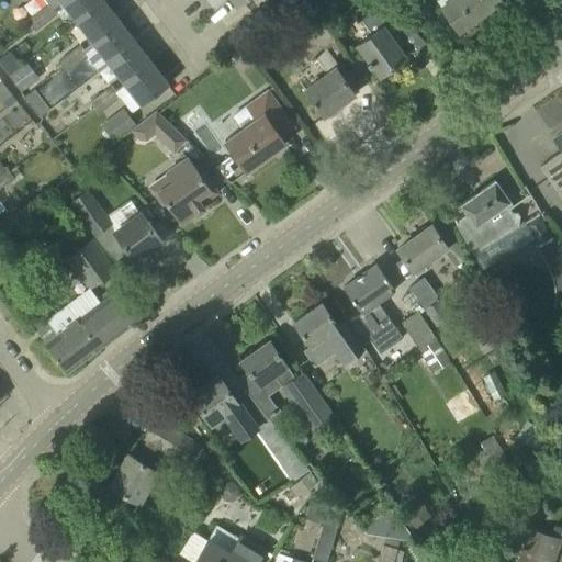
[(45,22),(56,14),(52,9),(62,0),(44,0),(47,2),(36,11),(45,22)]
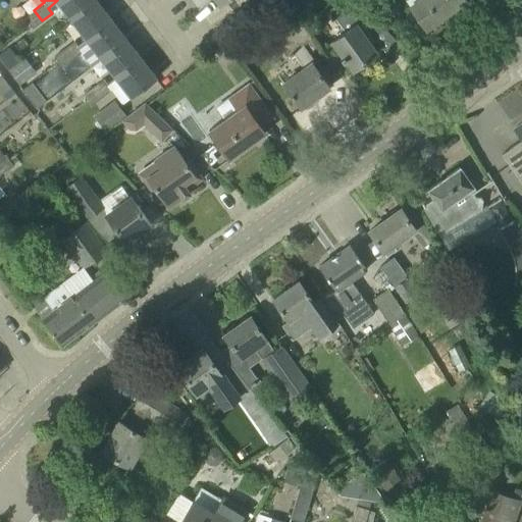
[(95,0),(57,0),(72,19),(96,1),(95,0)]
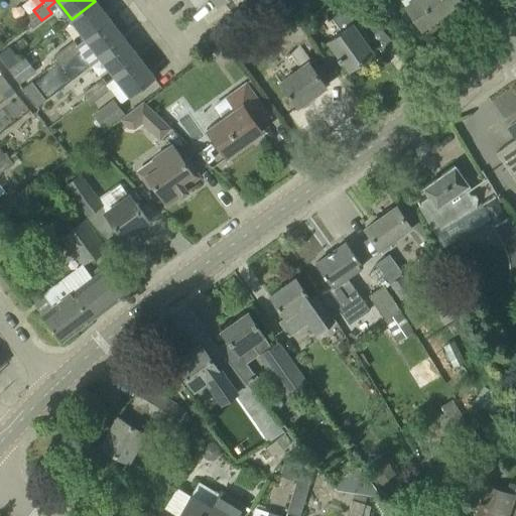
[(376,24),(352,0),(351,0),(330,15),(341,31),(329,40),(349,69),(372,52),(364,41),(368,37),(365,32),(376,24)]
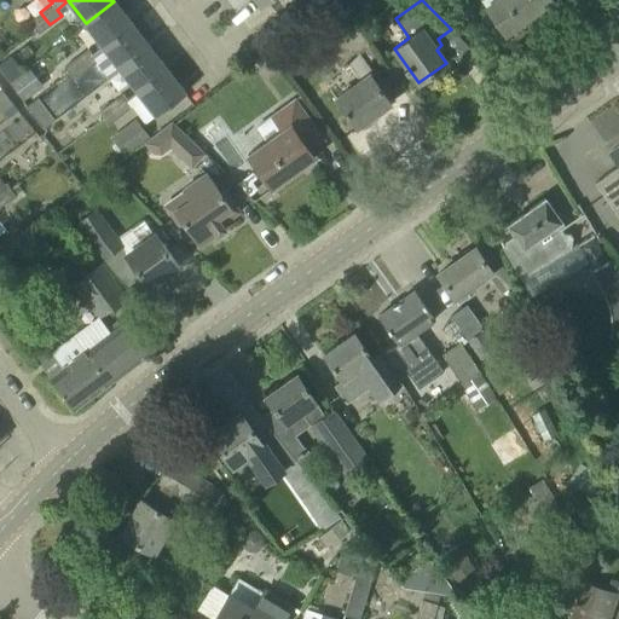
[(496,0),(485,9),(504,35),(553,1),(551,0),(496,0)]
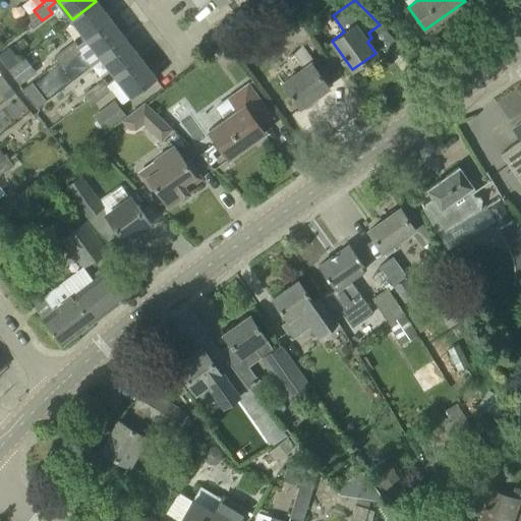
[(96,1),(72,19),(87,39),(111,20),(96,1)]
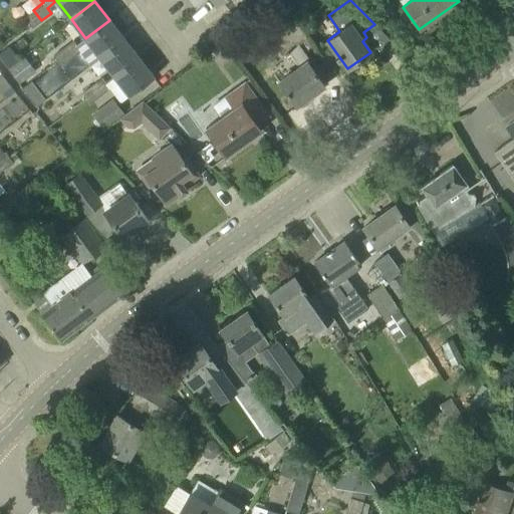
[(278,82),(283,89),(295,105),(323,85),(307,63),(310,61),(298,44),(307,37),(286,10),(275,17),(266,4),(256,14),(267,29),(284,53),(285,53),(285,54),(288,52),(299,67),(278,82)]
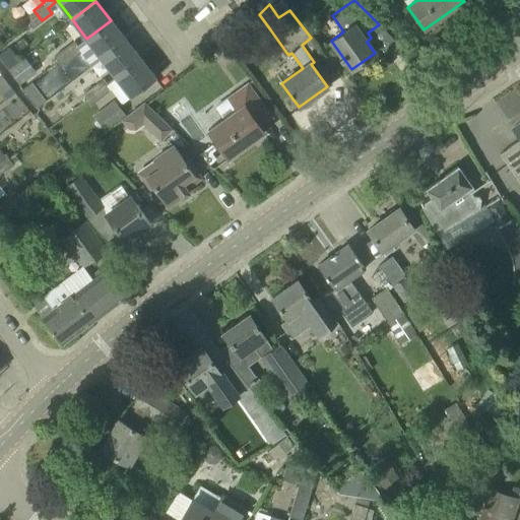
[(34,10),(23,18),(33,28),(42,20),(34,10)]
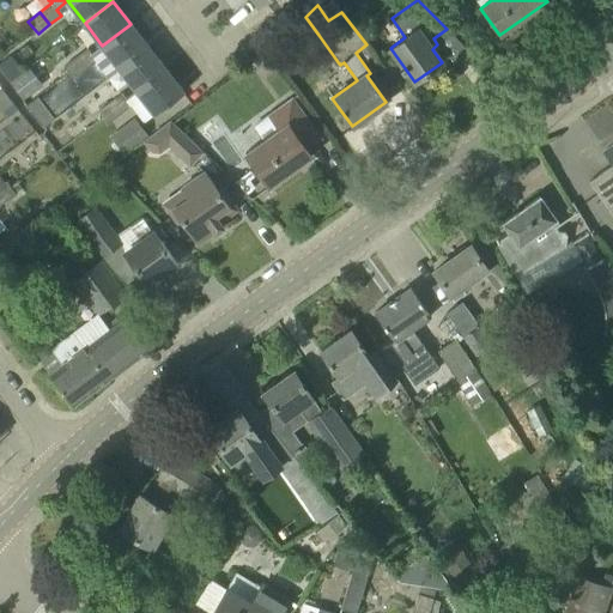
[(107,78),(120,68),(147,47),(131,24),(102,46),(91,54),(96,60),(93,61),(107,78)]
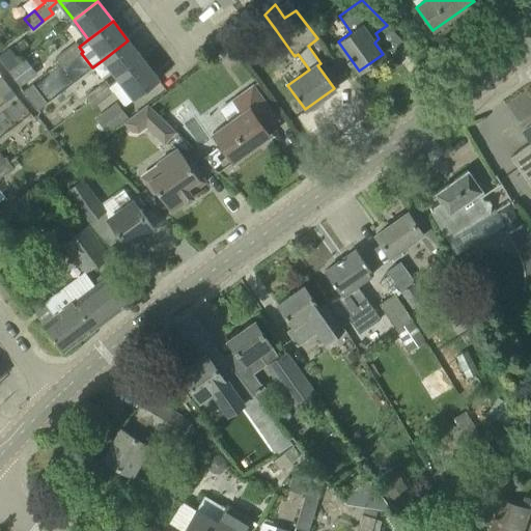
[(128,40),(104,59),(118,78),(143,59),(128,40)]
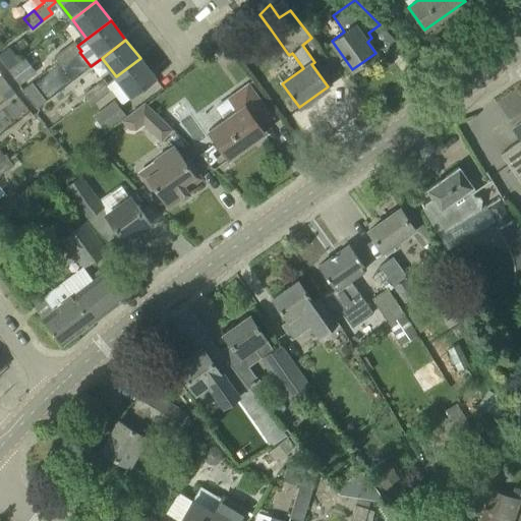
[(74,41),(64,48),(71,58),(79,52),(81,51),(77,46),(74,41)]
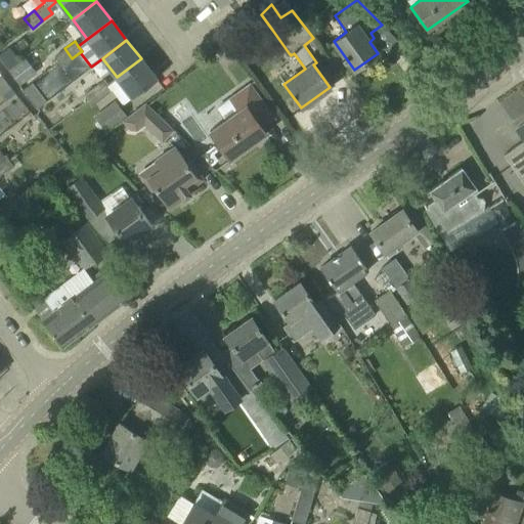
[(54,73),(72,58),(64,48),(46,62),(54,73)]
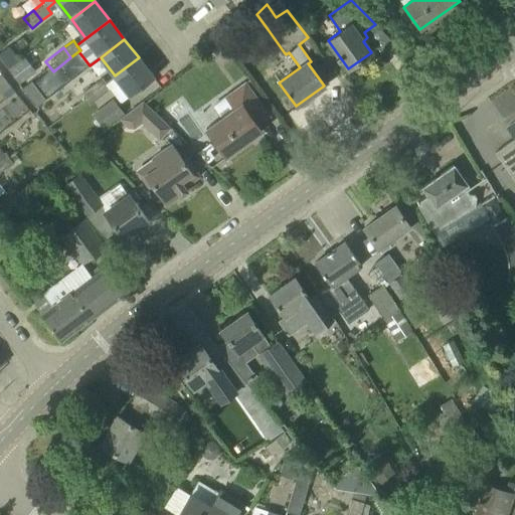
[(153,77),(139,57),(115,75),(114,76),(128,96),(130,95),(130,96),(153,77)]
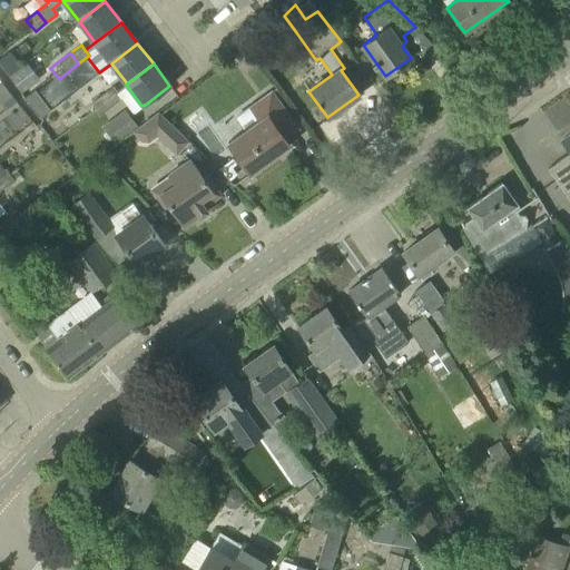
[(21,66),(8,76),(21,94),(35,84),(21,66)]
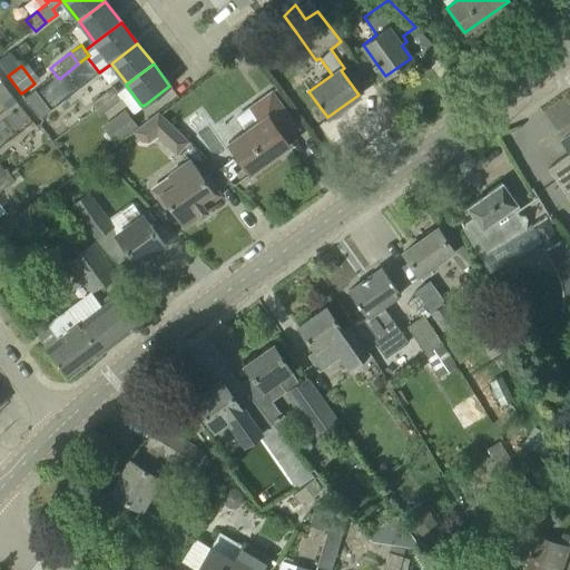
[(111,87),(101,95),(110,106),(120,98),(116,92),(112,87),(111,87)]
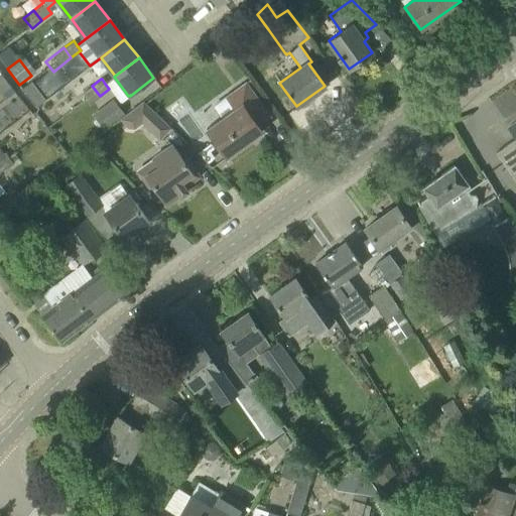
[(234,109),(206,129),(226,157),(262,131),(257,125),(269,116),(245,83),(226,97),(234,109)]
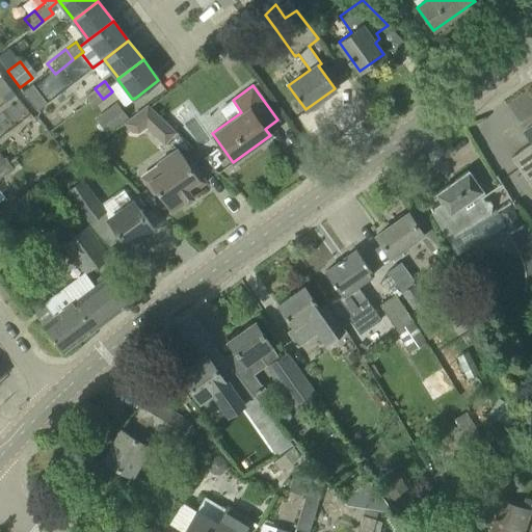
[(92,106),(103,99),(95,88),(85,96),(92,106)]
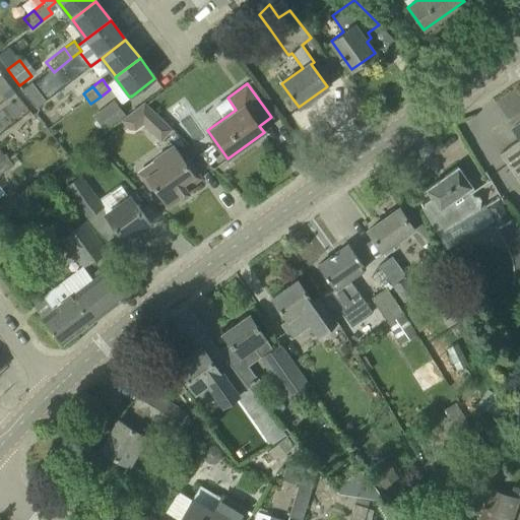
[(40,92),(29,100),(37,108),(46,101),(40,92)]
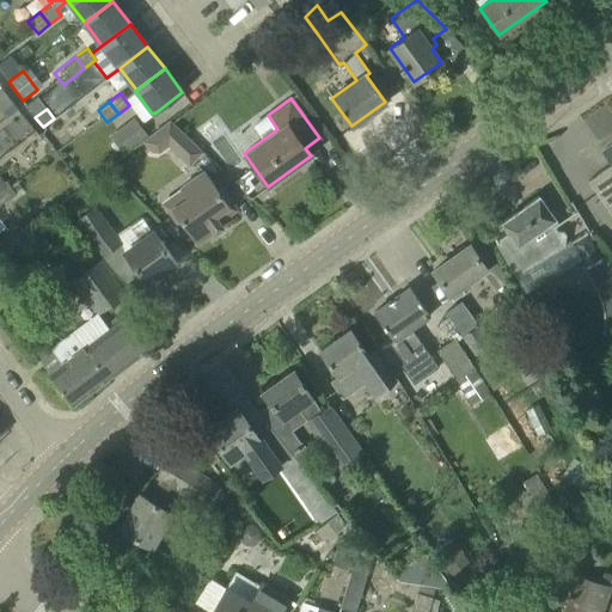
[(134,117),(109,135),(123,154),(148,136),(134,117)]
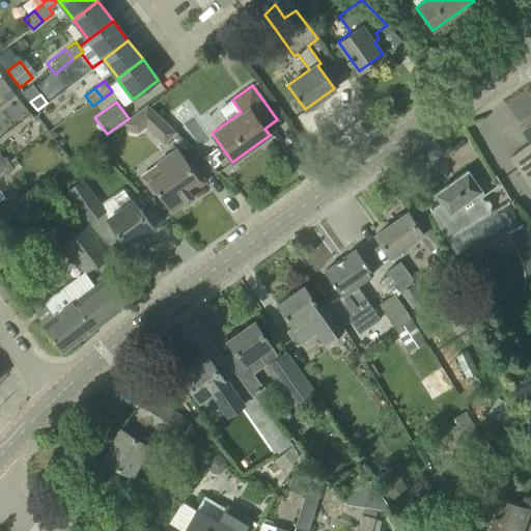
[(175,132),(147,104),(123,122),(131,132),(138,133),(145,128),(164,144),(175,132)]
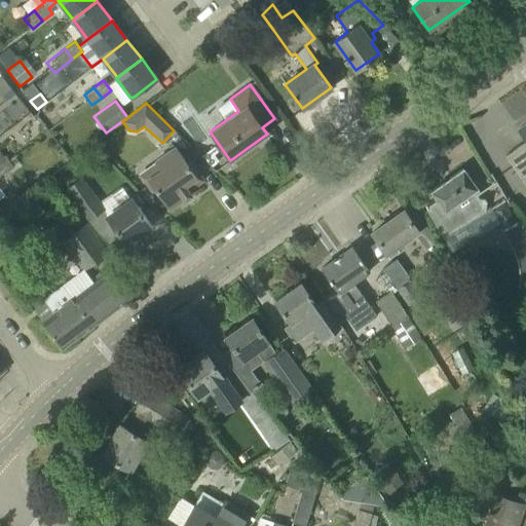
[(525,140),(525,141),(505,155),(521,179),(525,175),(525,123),(518,129),(525,140)]
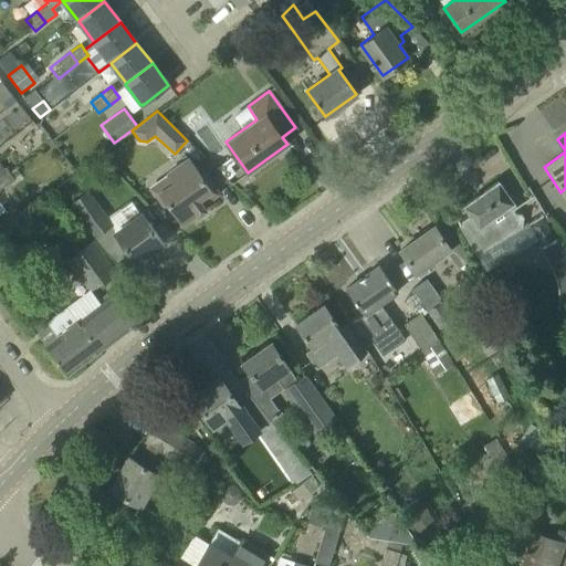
[(167,203),(169,207),(182,224),(198,213),(198,215),(206,210),(202,205),(219,194),(205,175),(202,176),(188,156),(165,173),(167,175),(150,186),(164,206),(167,203)]
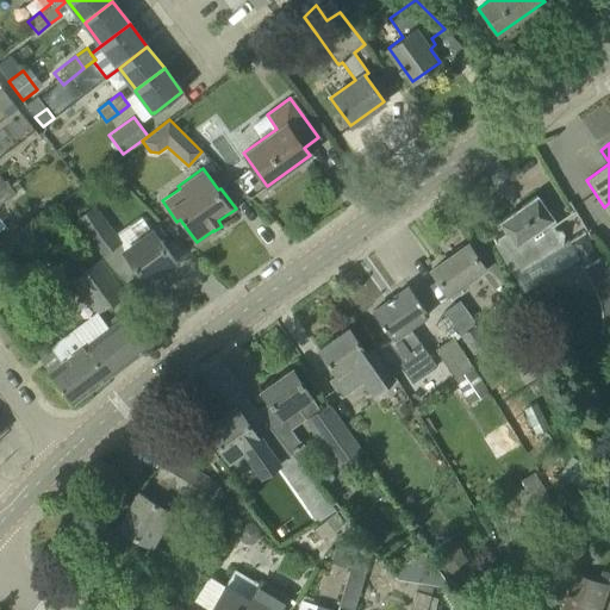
[(6,180),(0,184),(0,194),(4,200),(14,192),(6,180)]
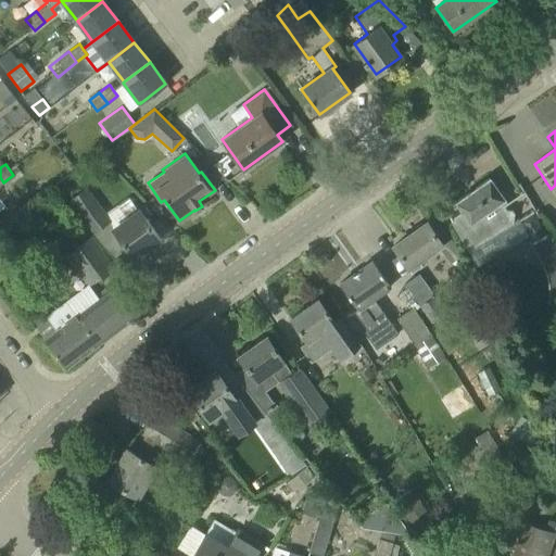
[(506,210),(504,206),(507,204),(489,178),(455,202),(462,212),(452,218),(451,217),(450,217),(462,236),(470,248),(513,223),(514,214),(512,210),(506,210)]
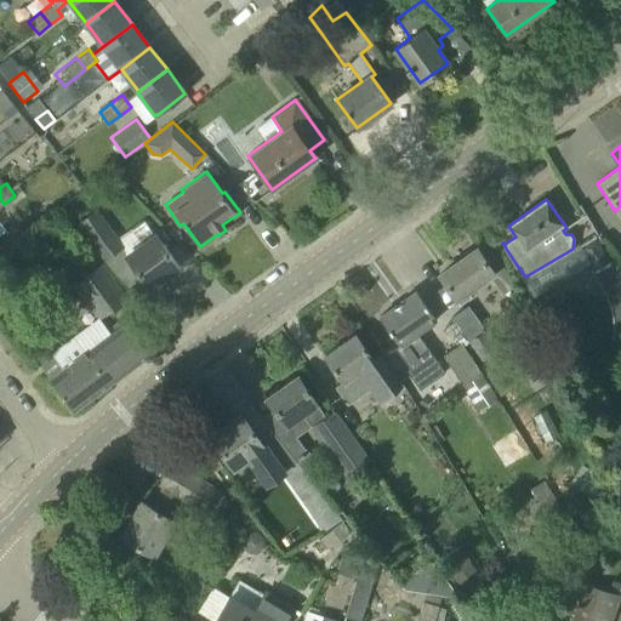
[(78,223),(104,258),(120,246),(93,211),(78,223)]
